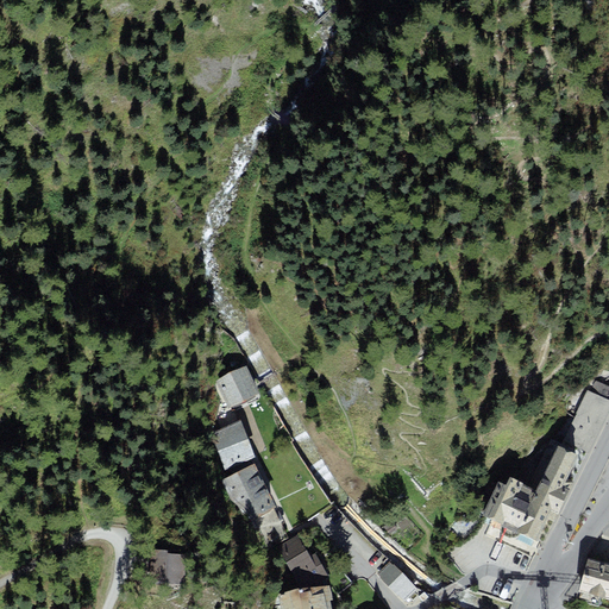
[(252,369),(221,381),(234,412),(265,400),(252,369)]
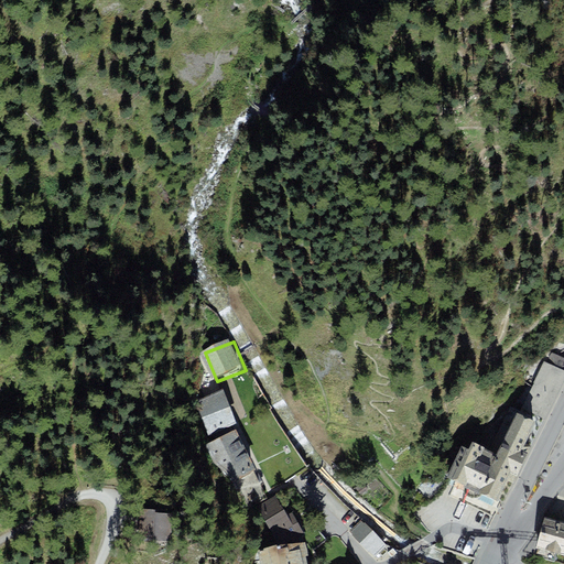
[(563,383),(563,369),(543,360),(522,408),(549,420),(563,383)]
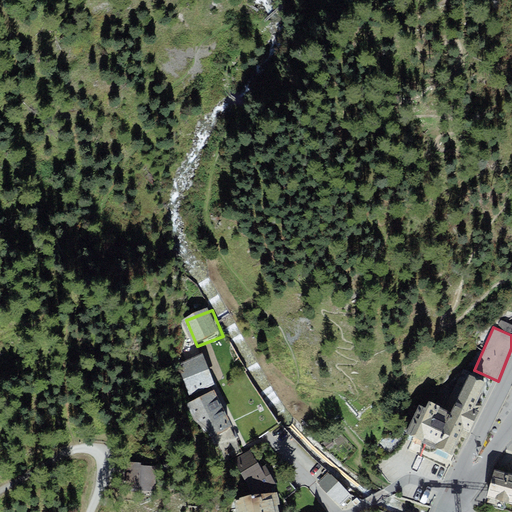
[(196,363),(184,367),(194,393),(204,389),(218,383),(209,358),(196,363)]
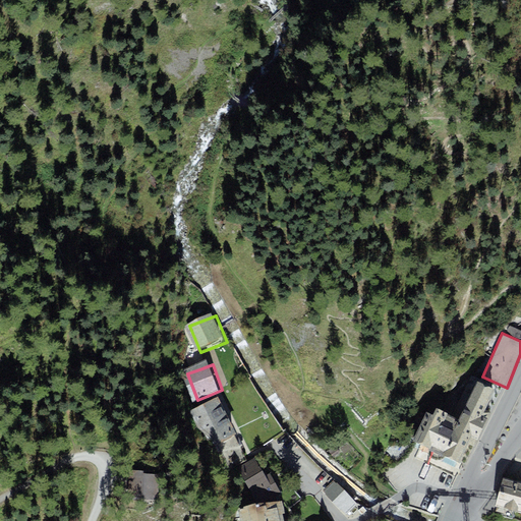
[(459,463),(468,445),(475,448),(491,412),(486,410),(491,398),(496,390),(477,382),(460,419),(437,409),(433,416),(426,413),(413,442),(423,446),(459,463)]
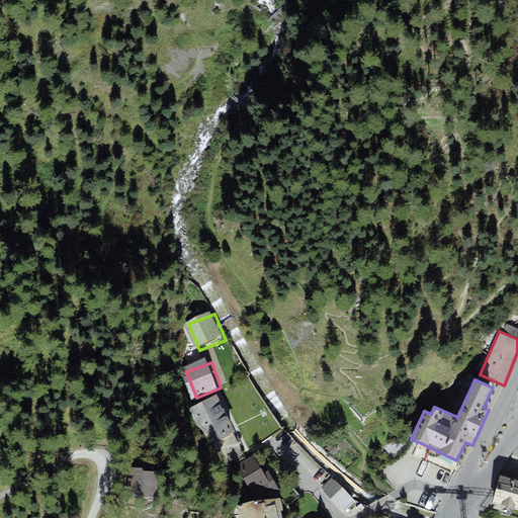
[(235,432),(217,394),(188,410),(196,427),(218,442),(235,432)]
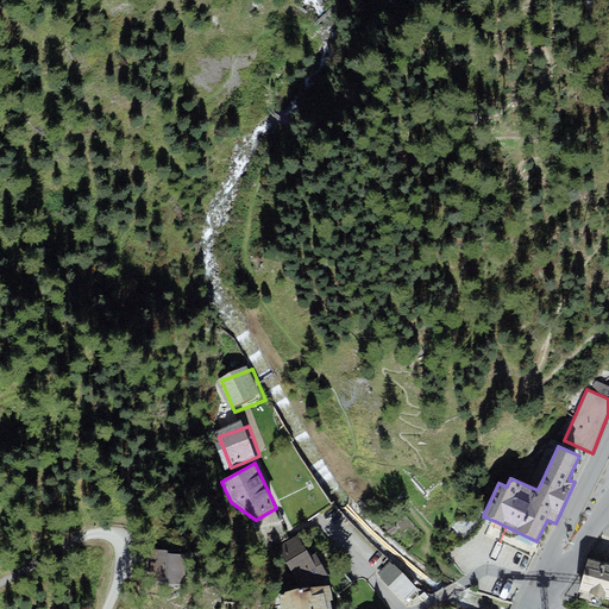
[(300,534),(277,547),(301,589),(311,588),(328,577),(316,553),(312,557),(300,534)]
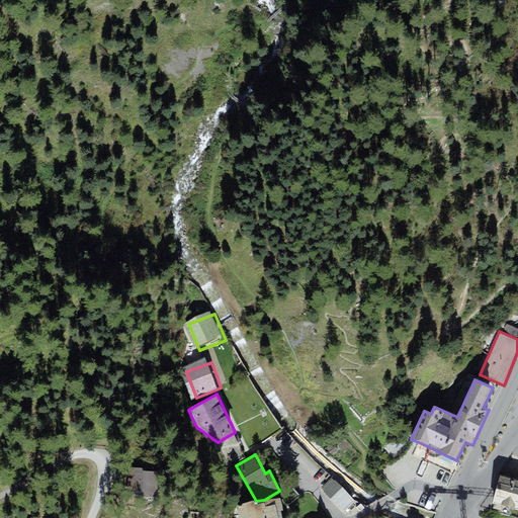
[(144,468),(128,467),(126,497),(157,498),(158,472),(144,471),(144,468)]
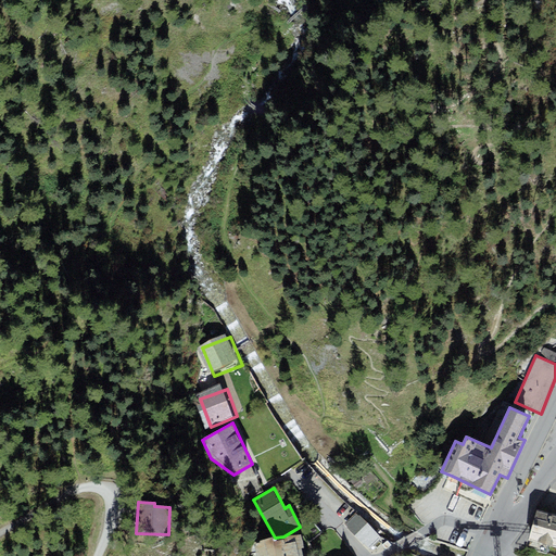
[(374,550),(384,540),(362,514),(346,527),(356,538),(374,550)]
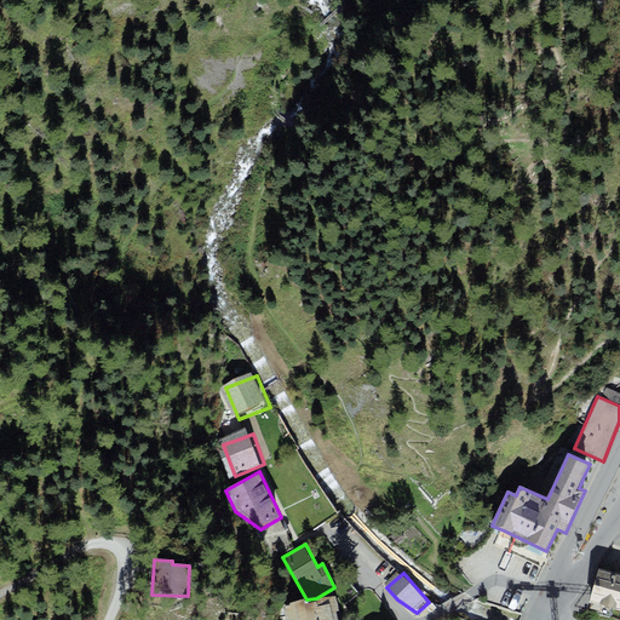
[(619,577),(607,573),(597,606),(619,612),(619,577)]
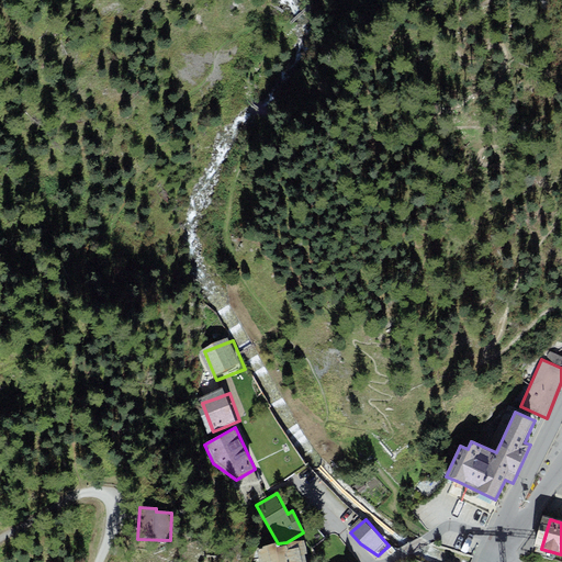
[(277,543),(256,549),(259,561),(308,561),(304,540),(287,542),(278,543),(277,543)]
